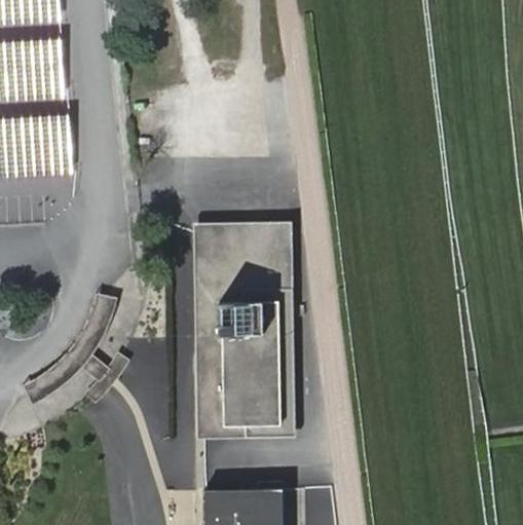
[(295,436),(292,220),(194,222),(197,437),(295,436)]
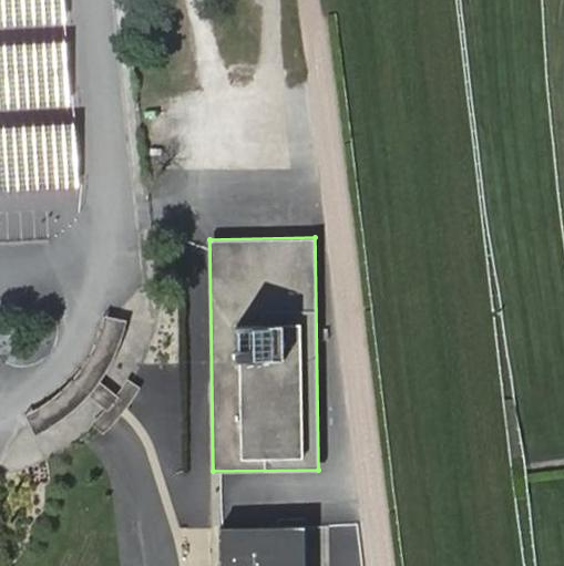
[(92,392),(100,382),(101,380),(104,374),(108,369),(111,364),(111,363),(114,358),(116,352),(119,347),(122,338),(125,323),(126,320),(104,316),(102,323),(99,333),(95,342),(91,352),(85,361),(84,362),(81,367),(79,371),(73,377),(72,379),(64,386),(59,392),(53,397),(45,402),(38,407),(31,410),(24,414),(33,435),(39,433),(47,429),(53,425),(61,420),(75,409),(84,401),(89,395),(92,392)]
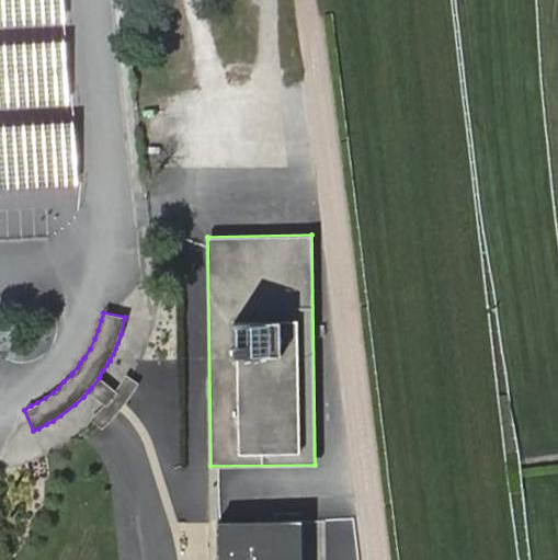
[(114,390),(103,404),(102,406),(97,411),(91,419),(93,421),(101,429),(110,420),(117,410),(125,401),(132,393),(137,384),(127,377),(125,376),(120,384),(114,390)]
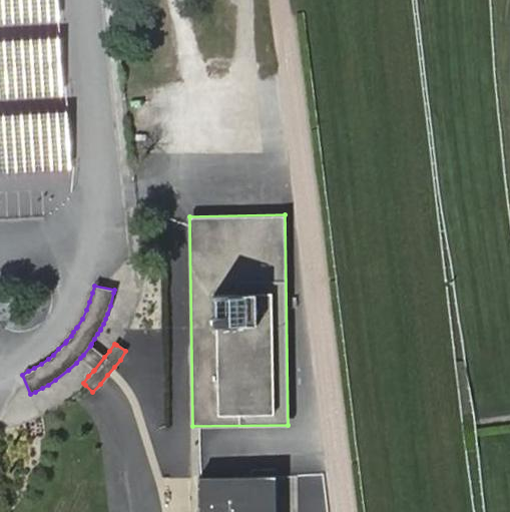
[(104,357),(90,346),(83,355),(80,358),(94,370),(104,357)]
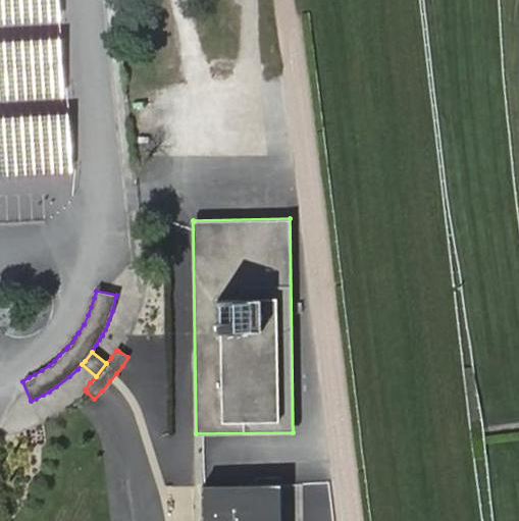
[(280,520),(280,484),(203,486),(203,520),(280,520)]
